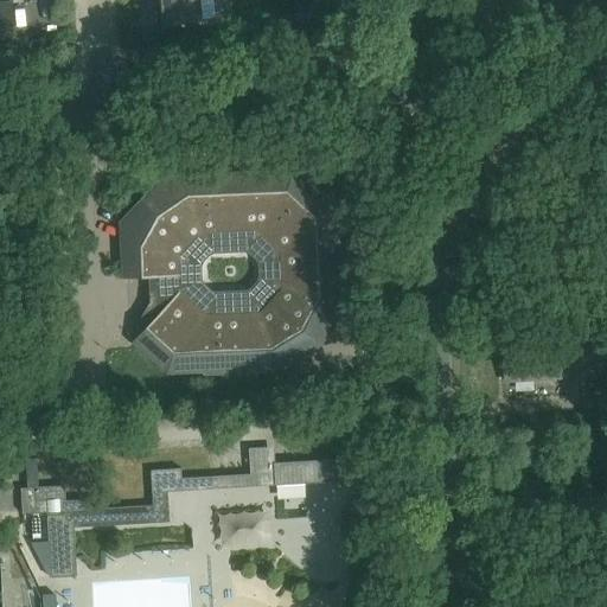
[(149,0),(153,24),(199,19),(197,0),(149,0)]
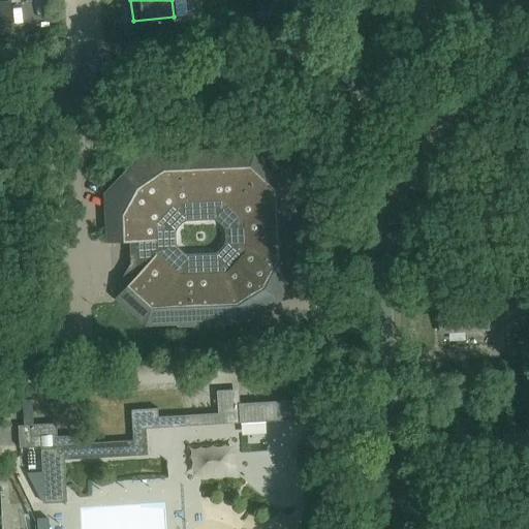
[(0,41),(12,41),(9,2),(0,2),(0,41)]
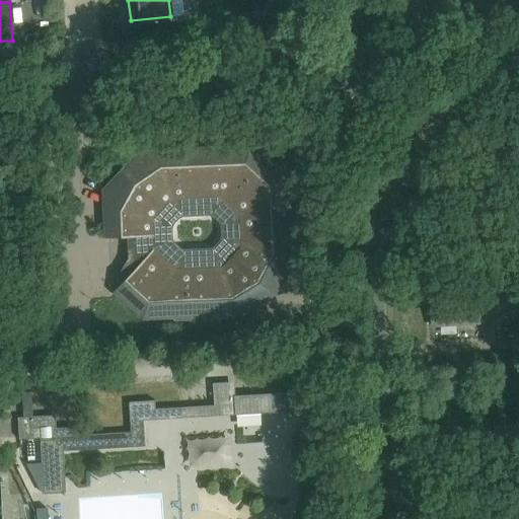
[(250,10),(251,25),(280,22),(278,8),(250,10)]
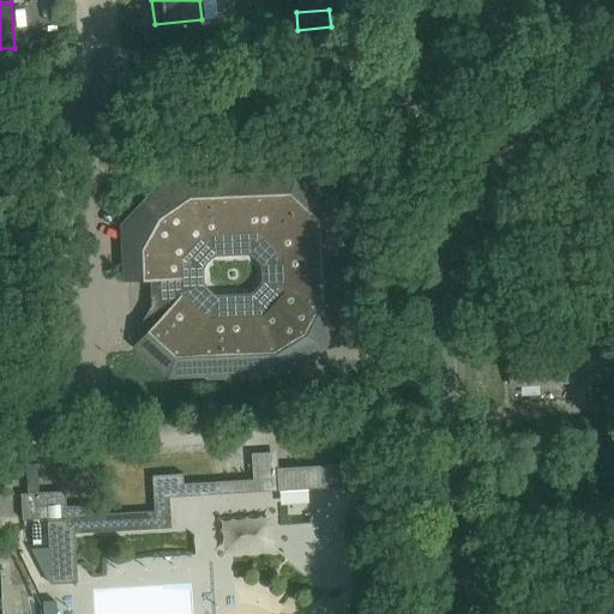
[(489,52),(504,50),(503,36),(489,37),(489,52)]
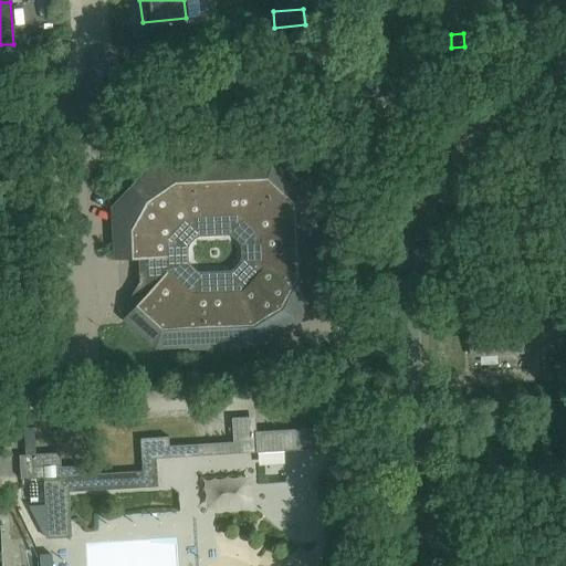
[(114,205),(117,258),(138,257),(139,281),(137,283),(138,285),(140,283),(150,292),(127,317),(156,344),(189,343),(191,347),(247,345),(248,339),(280,338),(314,302),(312,270),(316,268),(314,211),(310,210),(308,196),(272,161),(148,167),(114,205)]
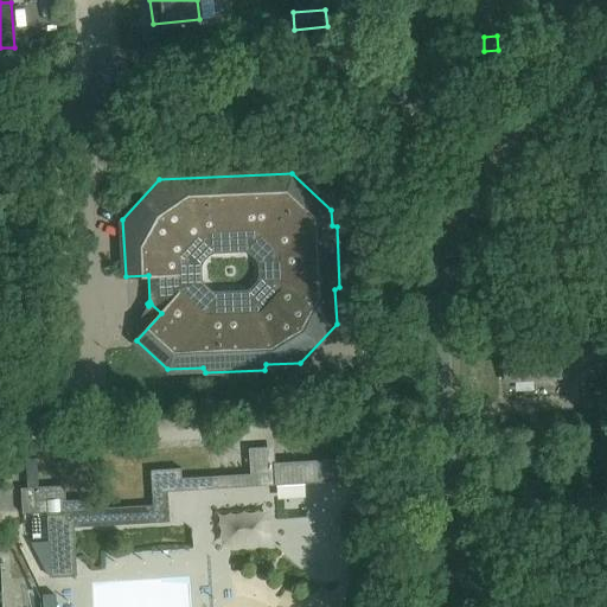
[(561,377),(558,346),(543,347),(542,337),(529,338),(529,349),(503,350),(504,381),(561,377)]
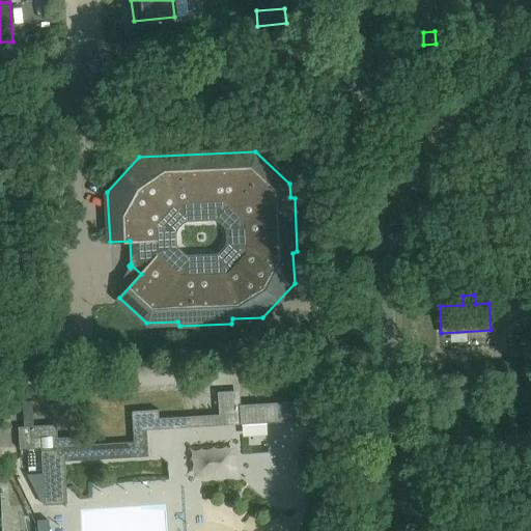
[(108,400),(107,383),(96,384),(98,400),(108,400)]
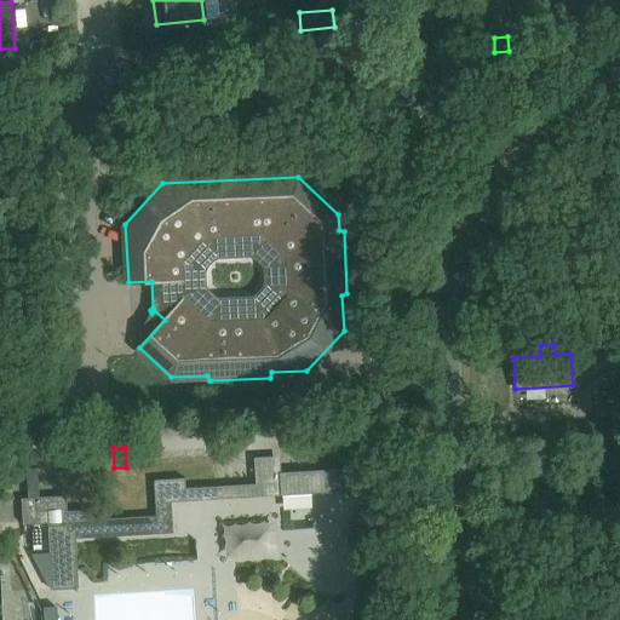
[(280,472),(281,495),(311,494),(310,471),(280,472)]
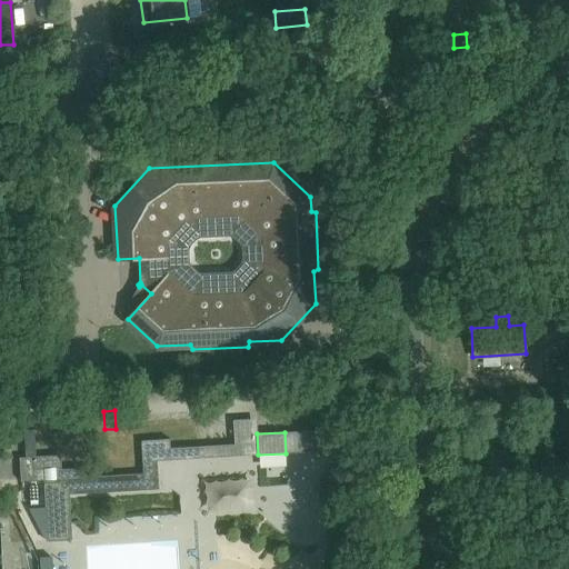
[(345,485),(342,438),(320,438),(321,450),(326,449),(329,486),(345,485)]
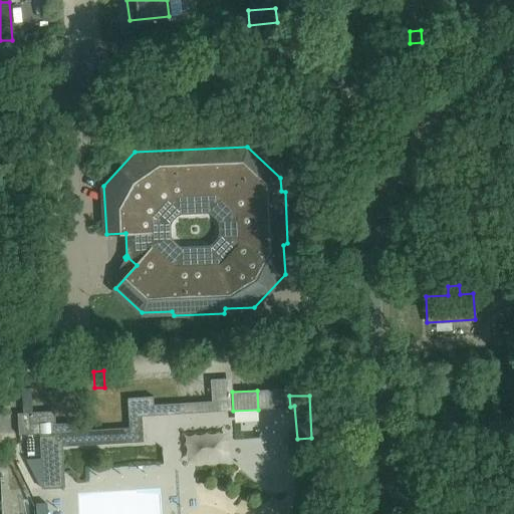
[(62,434),(61,424),(55,425),(54,411),(16,413),(18,436),(39,435),(41,489),(64,488),(62,434)]
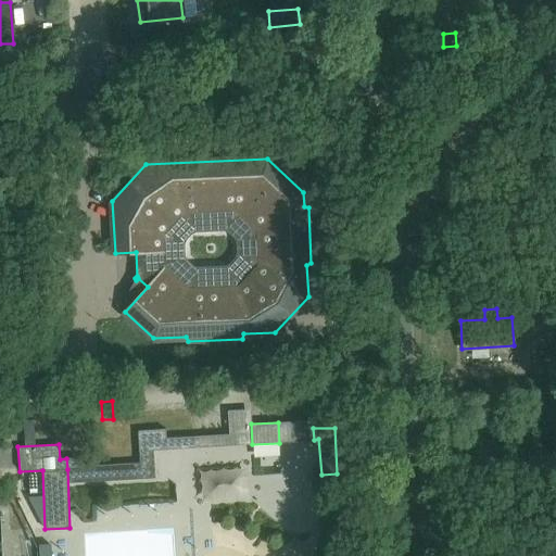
[(336,478),(323,479),(324,505),(337,504),(336,478)]
